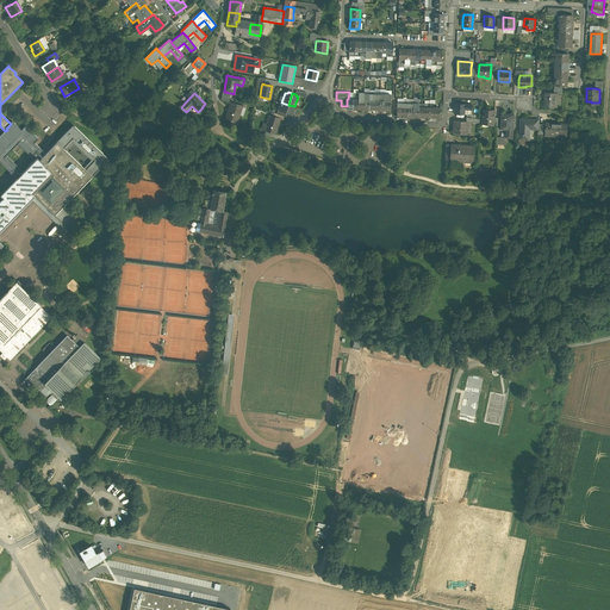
[(554,93),(546,93),(545,107),(555,107),(556,93),(554,93)]
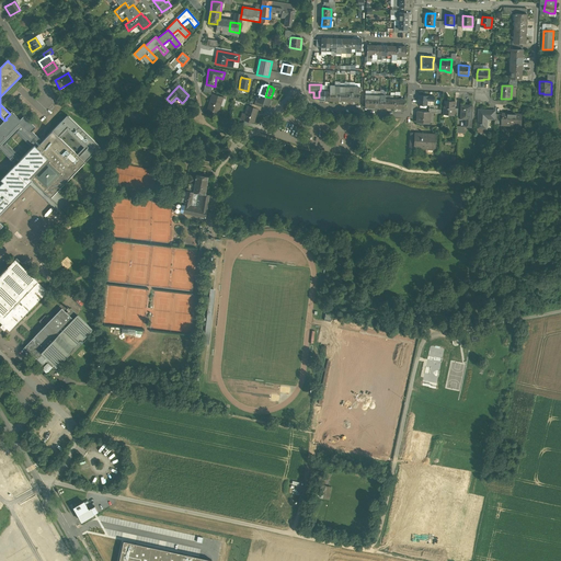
[(222,98),(213,94),(207,110),(218,113),(222,98)]
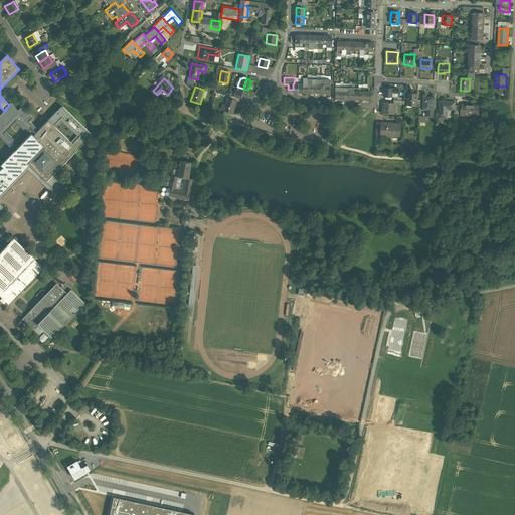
[(243,89),(237,87),(236,93),(235,93),(242,95),(246,97),(248,90),(243,89)]
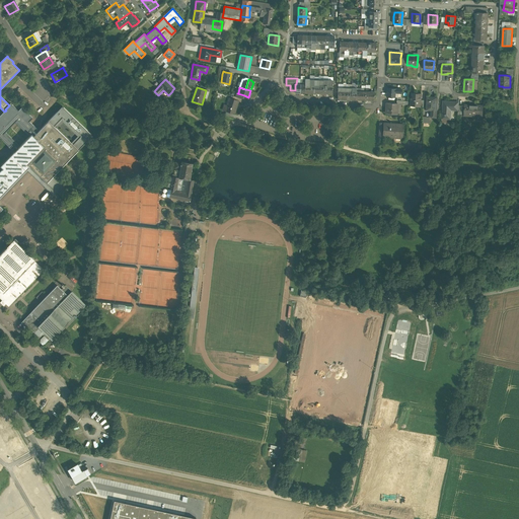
[(398,89),(386,88),(386,96),(394,97),(394,93),(398,93),(398,89)]
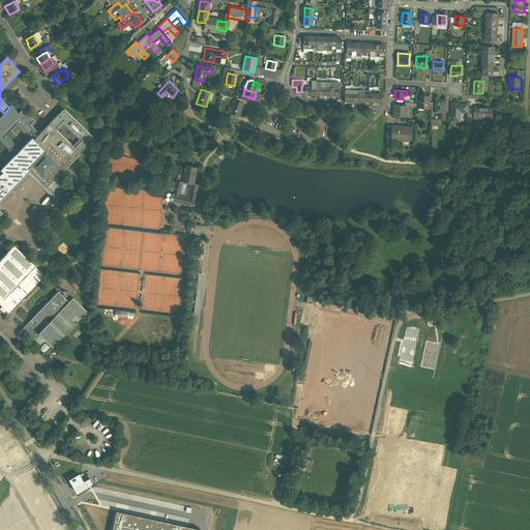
[(430,95),(419,95),(419,109),(429,110),(429,108),(430,104),(430,95)]
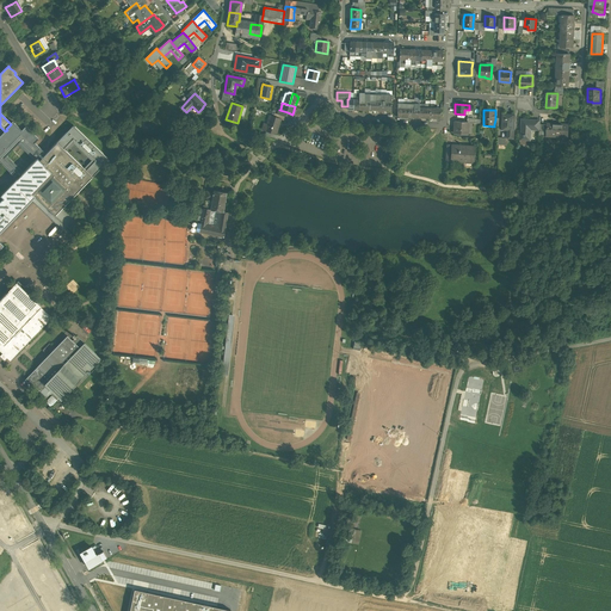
[(514,115),(503,113),(501,130),(507,130),(507,139),(513,139),(514,115)]
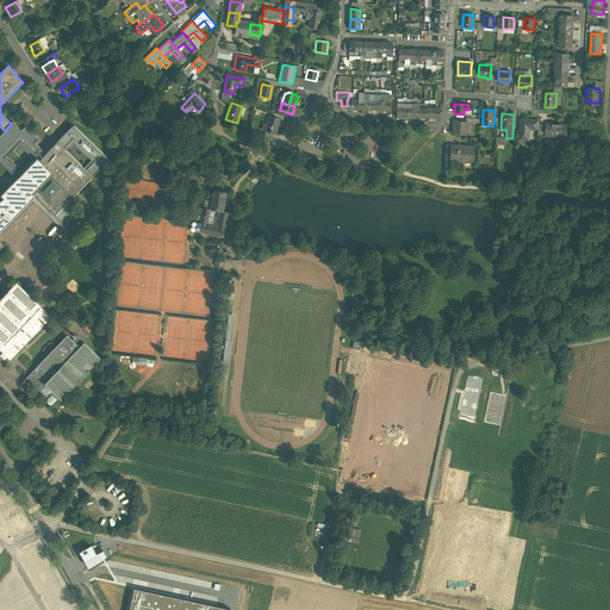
[(273,117),(269,116),(265,130),(266,130),(272,132),(274,134),(279,119),(273,117)]
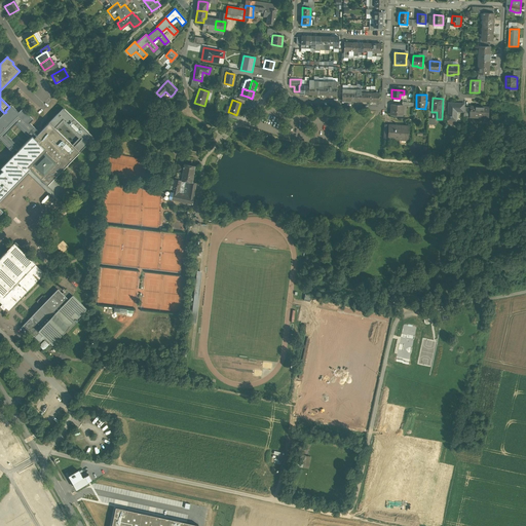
[(464,104),(458,103),(458,105),(454,104),(454,103),(449,103),(448,120),(456,120),(457,110),(464,111),(464,107),(464,104)]
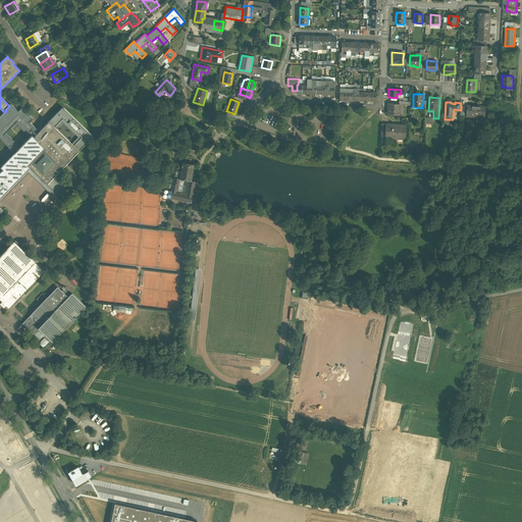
[(399,104),(388,103),(387,114),(399,114),(400,105),(399,104)]
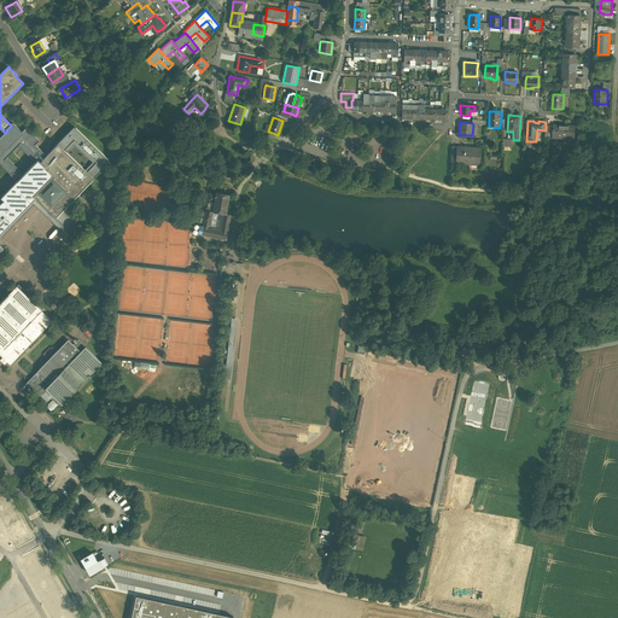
[(18,145),(36,162),(22,176),(17,181),(11,188),(1,198),(4,200),(0,204),(0,251),(4,249),(0,244),(0,235),(31,203),(48,217),(71,240),(82,227),(64,210),(79,196),(110,162),(74,128),(44,159),(41,162),(39,161),(45,153),(40,150),(35,145),(39,140),(27,128),(22,133),(12,123),(11,126),(6,130),(7,132),(5,133),(0,138),(0,164),(15,179),(19,174),(5,159),(18,145)]
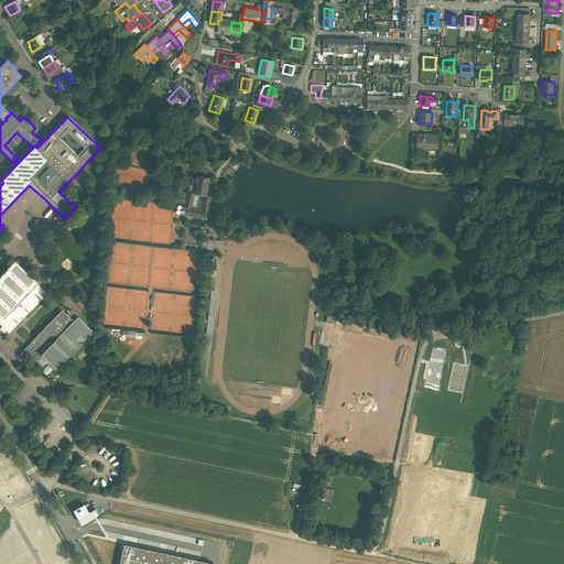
[(523,115),(506,114),(506,115),(505,115),(505,125),(505,126),(518,126),(518,130),(523,130),(523,115)]
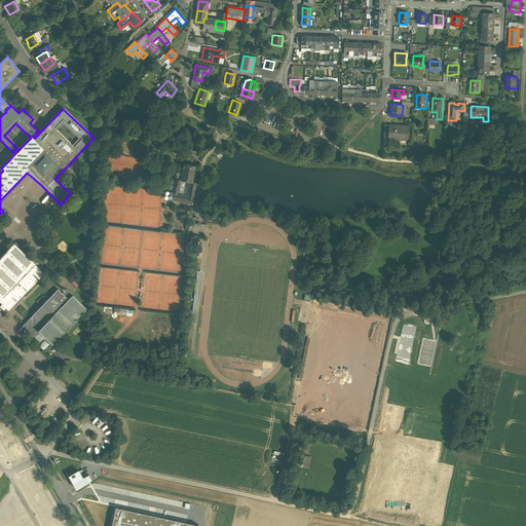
[(408,126),(395,125),(393,139),(402,139),(402,138),(407,138),(408,126)]
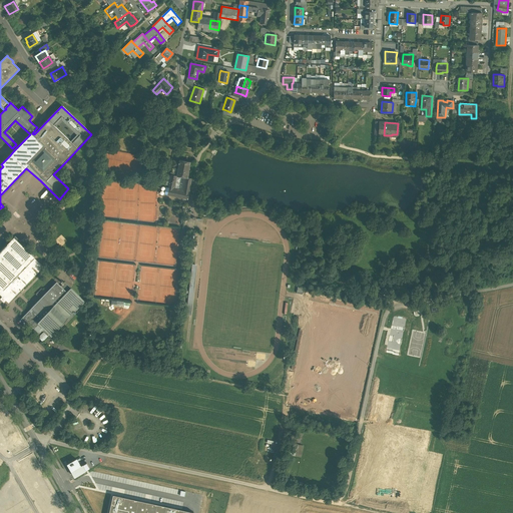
[(179,162),(173,161),(172,167),(171,175),(175,176),(177,176),(177,177),(185,178),(187,178),(190,162),(179,160),(179,162)]
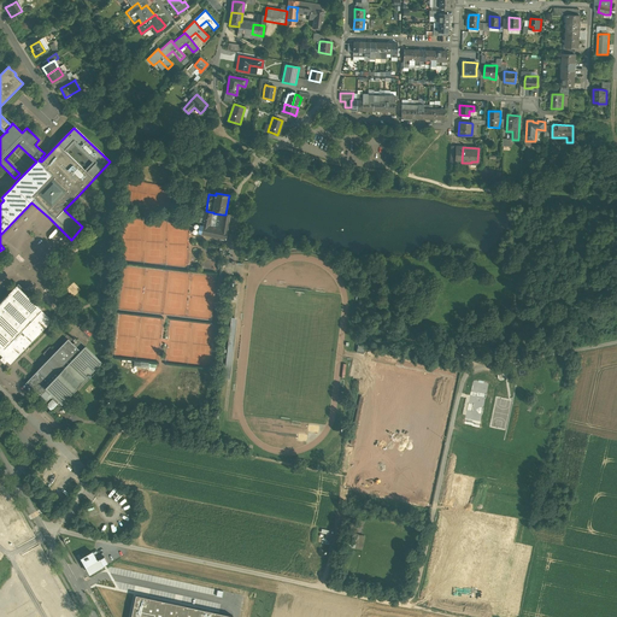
[(209,228),(203,227),(201,235),(222,240),(223,233),(221,233),(221,230),(210,229),(209,228)]
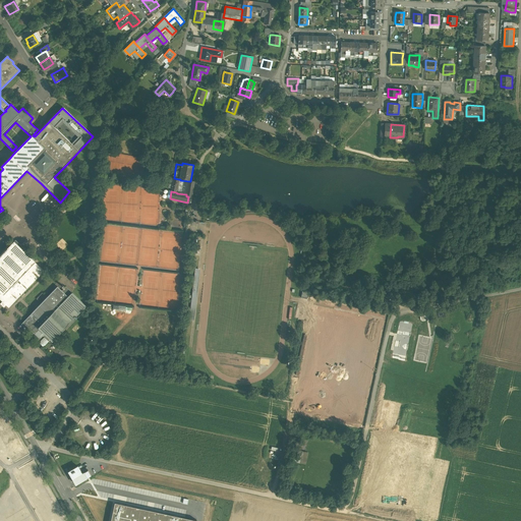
[(15,241),(0,255),(0,298),(3,301),(1,303),(4,307),(6,305),(9,307),(45,272),(35,263),(36,262),(20,246),(21,245),(15,240),(15,241)]
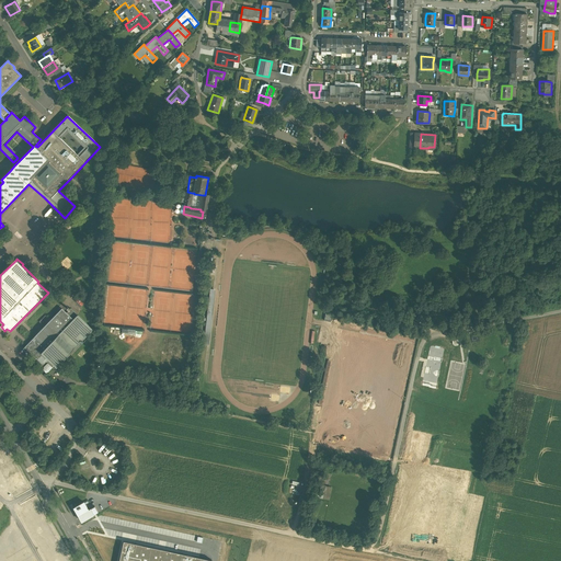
[(63,309),(24,350),(39,364),(48,373),(55,365),(57,367),(92,330),(77,313),(72,318),(67,313),(65,311),(63,309)]
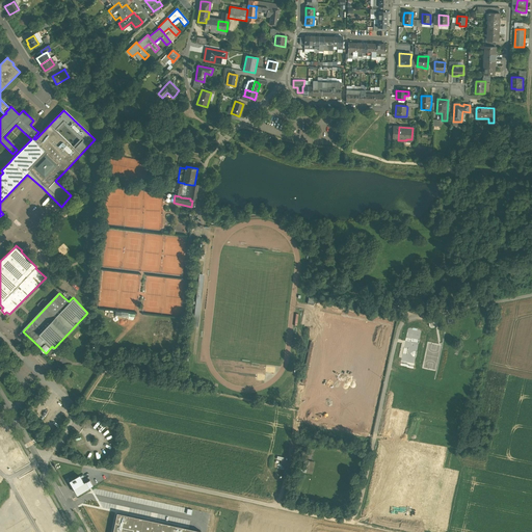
[(65,295),(63,297),(69,301),(73,297),(68,293),(67,294),(65,295)]
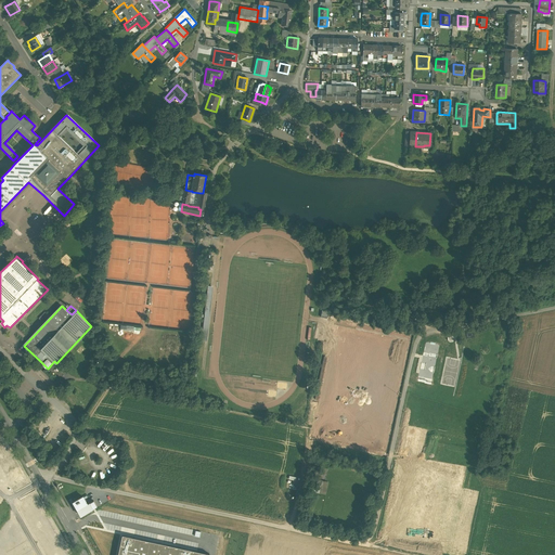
[(407,443),(404,453),(422,457),(425,447),(407,443)]
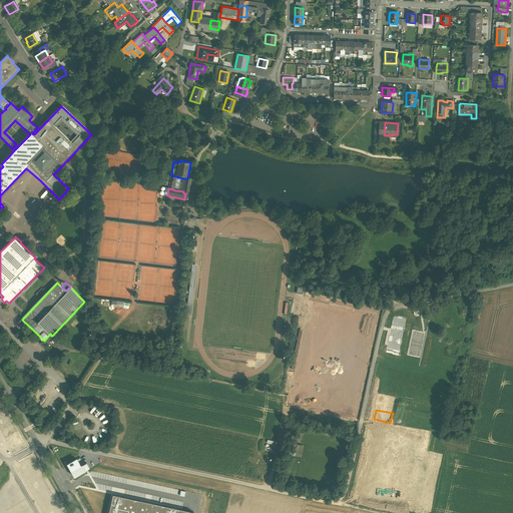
[(304,445),(293,443),(290,455),(301,457),(304,445)]
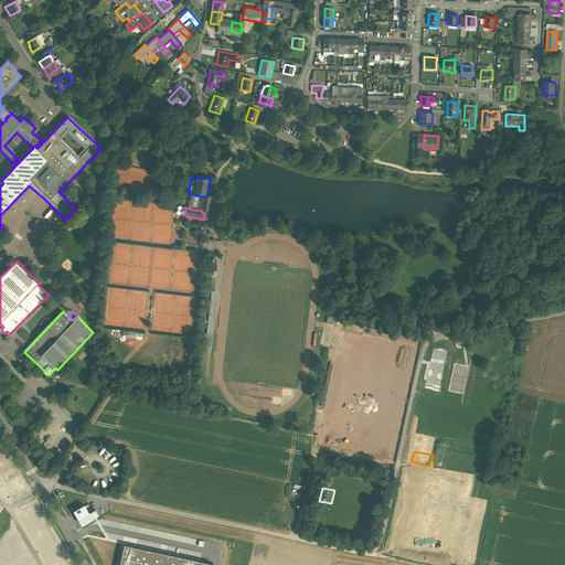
[(95,510),(92,512),(89,513),(84,505),(74,511),(82,525),(95,518),(98,515),(95,510)]
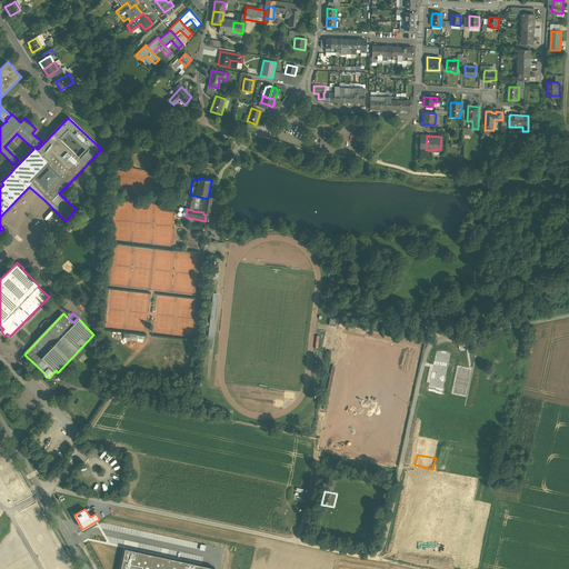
[(125,548),(120,568),(213,568),(215,568),(125,548)]
